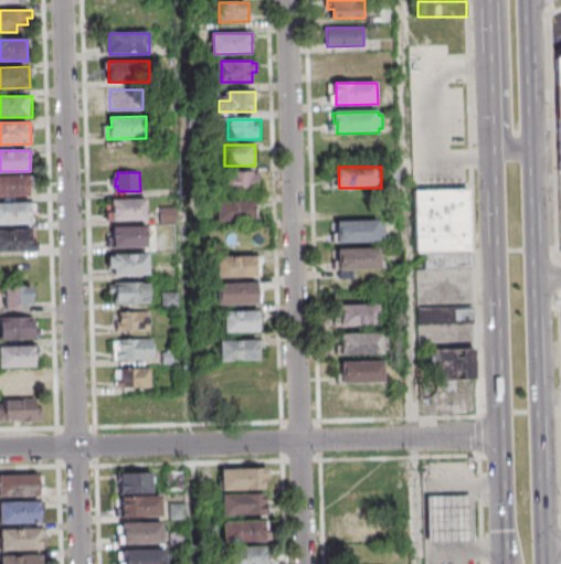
[(262,193),(262,172),(228,172),(228,193),(262,193)]
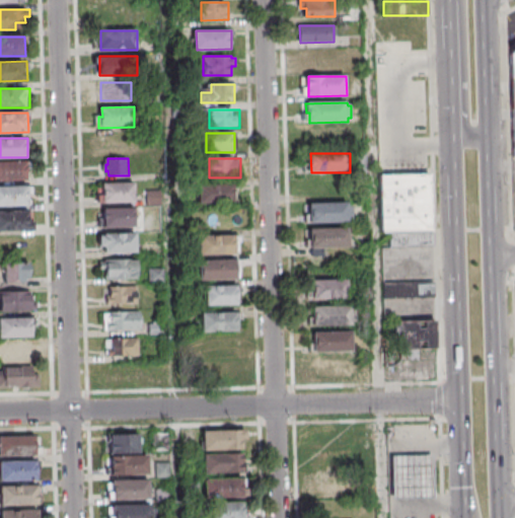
[(0,161),(0,180),(29,180),(28,161),(0,161)]
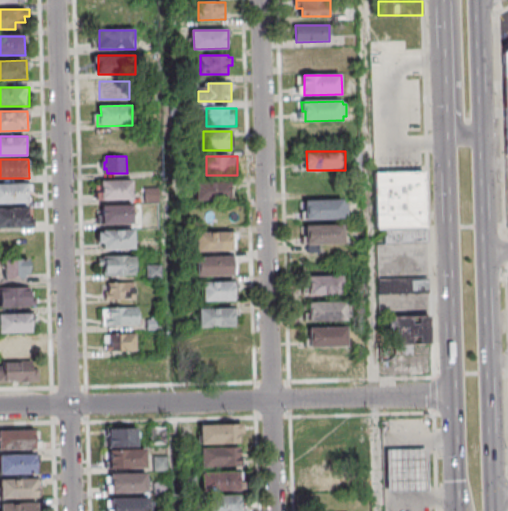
[(377,172),(378,230),(388,230),(389,244),(428,243),(426,171),(377,172)]
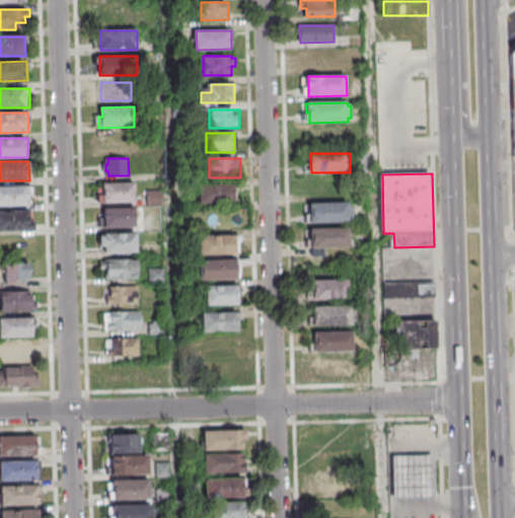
[(136,182),(104,183),(104,188),(99,188),(100,203),(136,203),(136,182)]
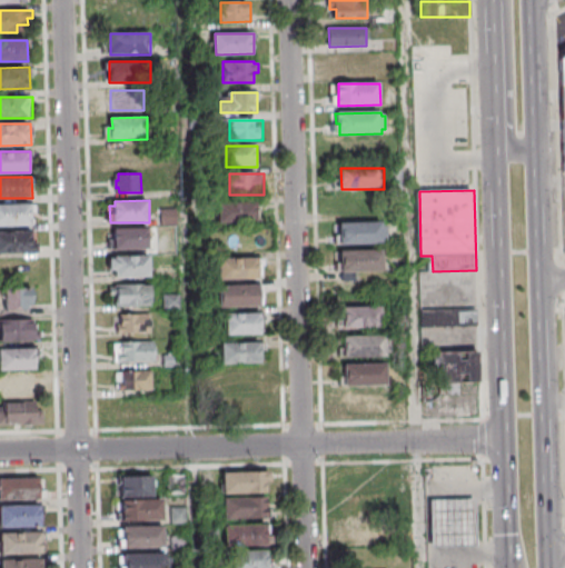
[(258,203),(219,203),(219,226),(258,226),(258,203)]
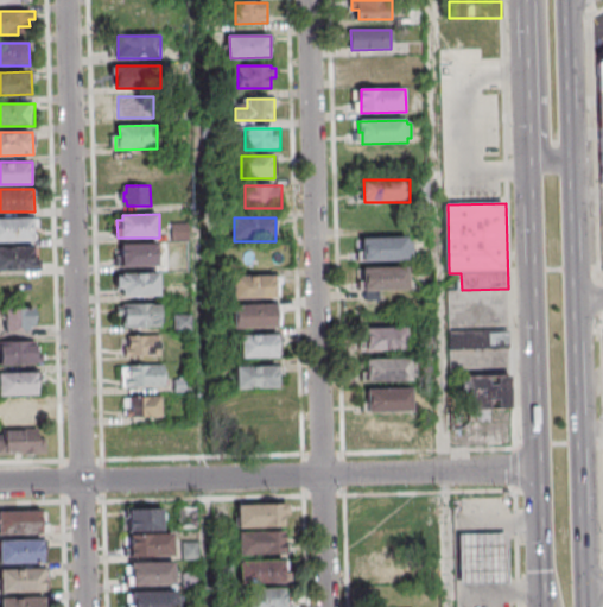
[(0,220),(0,242),(35,242),(35,219),(0,220)]
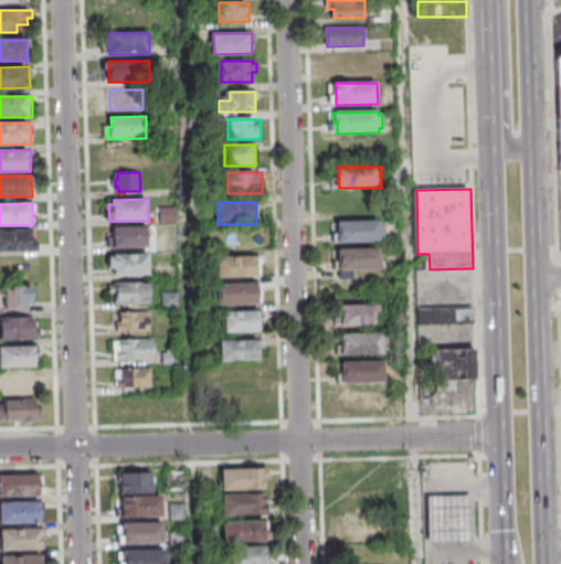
[(177,209),(162,209),(162,225),(178,224),(177,209)]
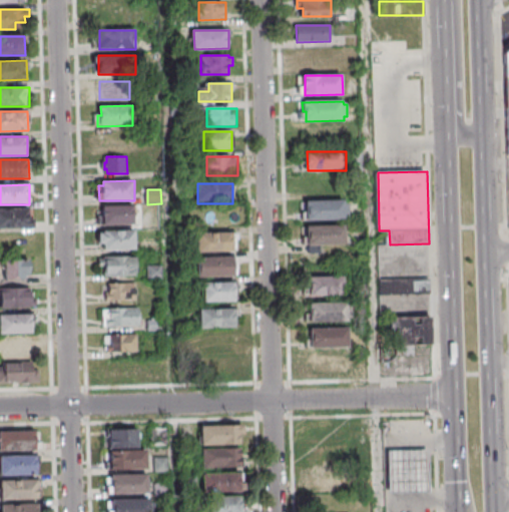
[(308,200),(308,221),(346,220),(346,216),(351,215),(350,203),(346,203),(346,199),(308,200)]
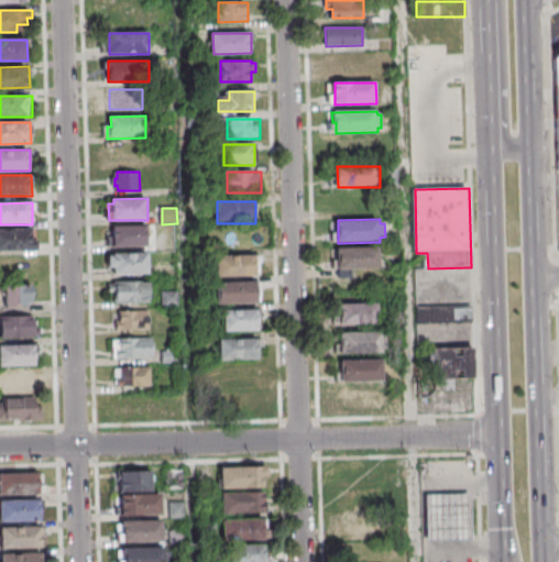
[(113,227),(114,248),(149,246),(148,226),(113,227)]
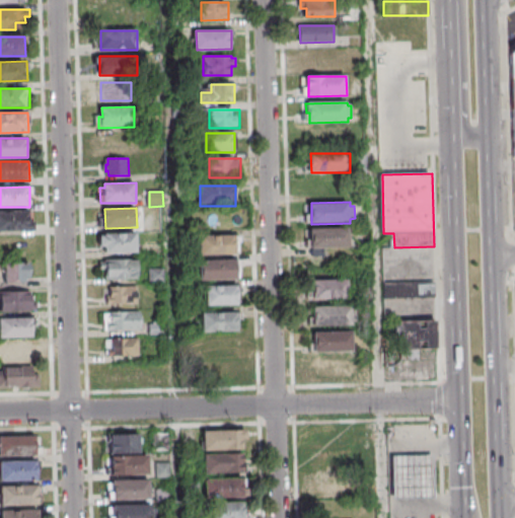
[(0,211),(0,230),(32,230),(32,211),(0,211)]
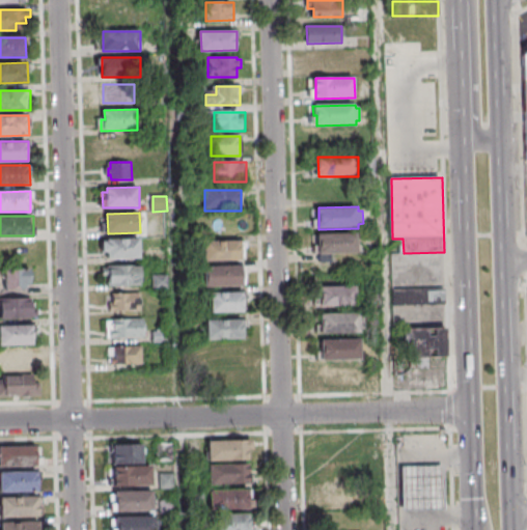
[(317,234),(317,253),(358,253),(358,233),(317,234)]
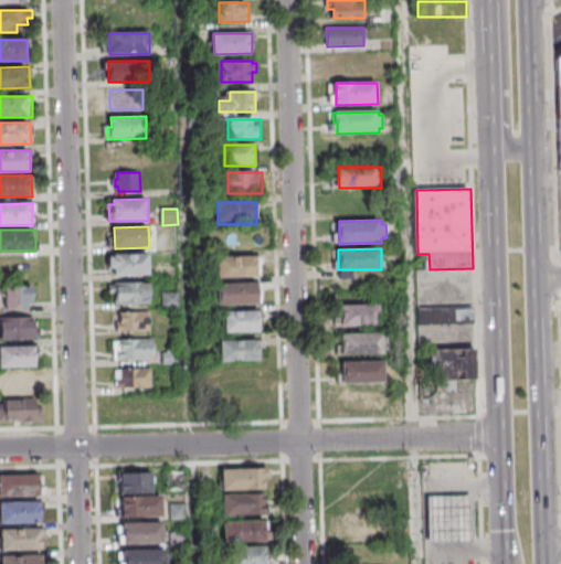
[(150,254),(115,255),(115,256),(109,256),(110,269),(115,269),(116,276),(151,275),(150,254)]
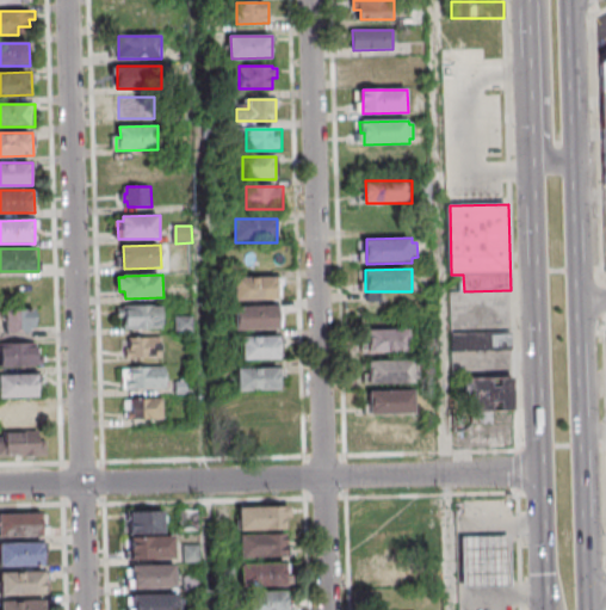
[(237,278),(237,301),(285,300),(285,277),(237,278)]
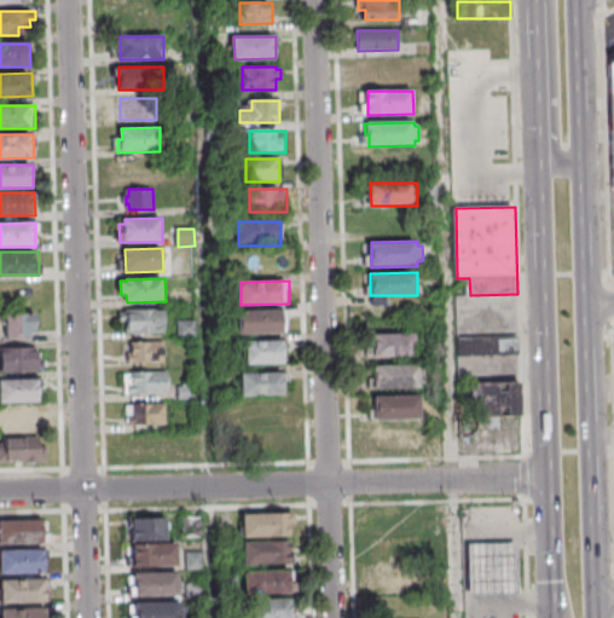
[(122,311),(166,311),(166,333),(128,334),(128,322),(122,322),(122,311)]
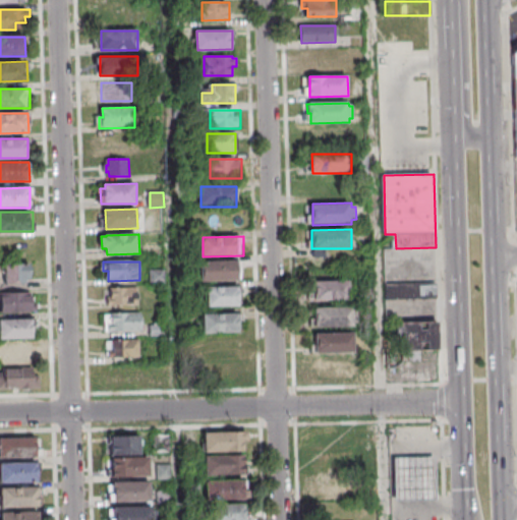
[(203,262),(203,281),(242,281),(242,262),(203,262)]
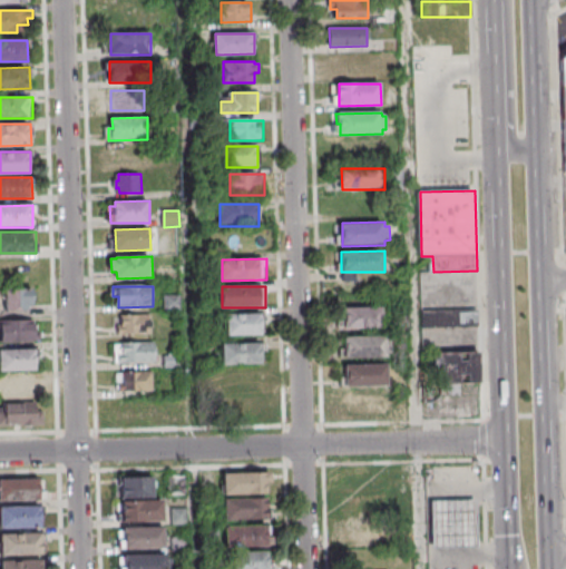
[(7,290),(7,311),(35,310),(33,288),(7,290)]
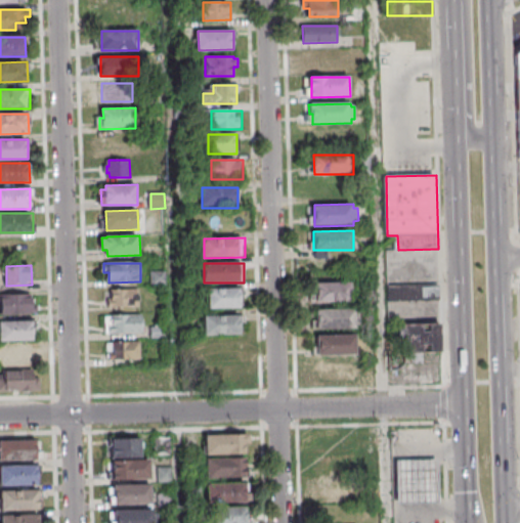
[(317,284),(317,295),(312,295),(313,301),(353,300),(352,282),(317,284)]
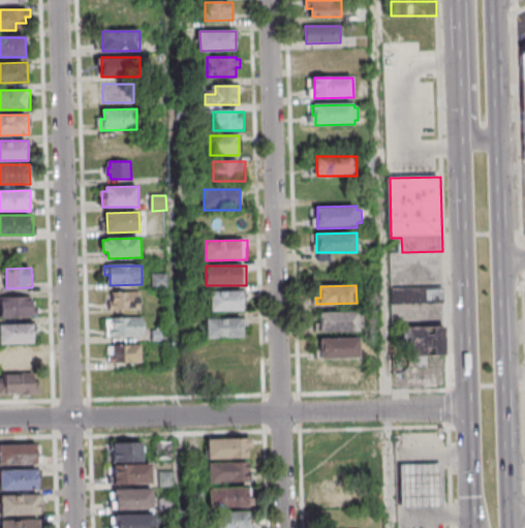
[(394,289),(394,304),(445,304),(445,288),(394,289)]
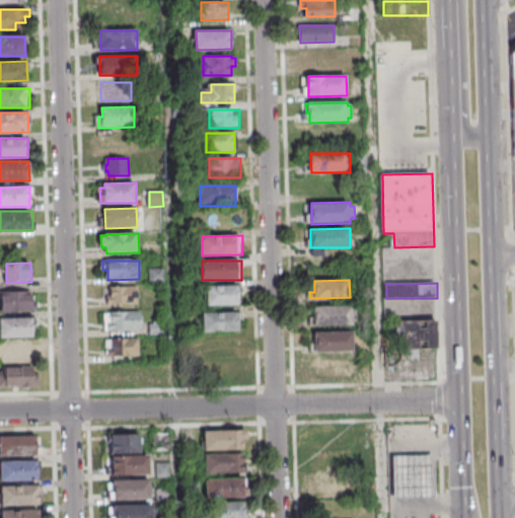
[(243,286),(208,287),(208,305),(239,305),(239,295),(243,295),(243,286)]
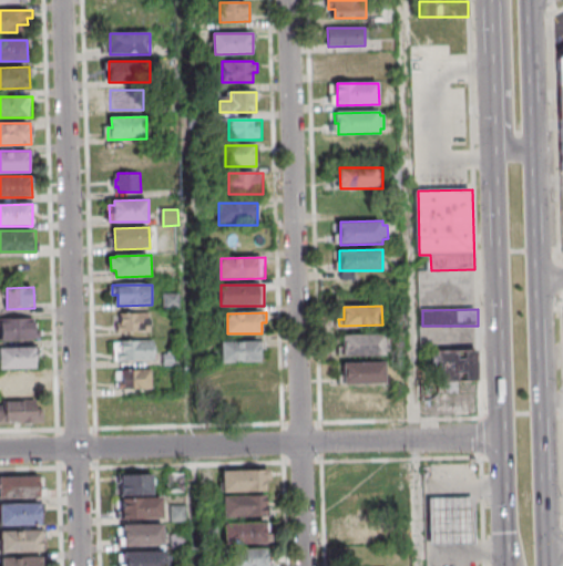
[(152,314),(122,314),(122,323),(118,323),(118,333),(152,332),(152,314)]
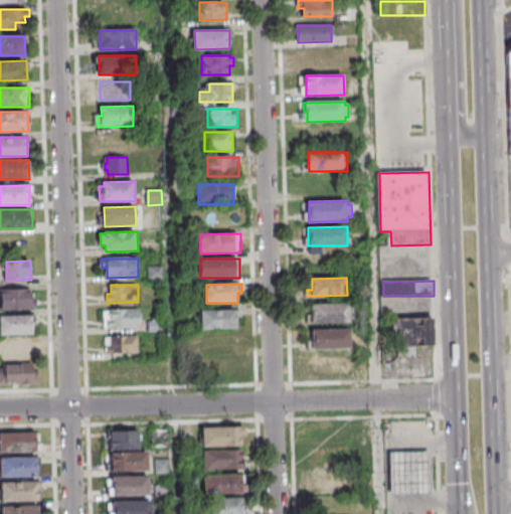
[(0,291),(1,310),(36,309),(36,290),(0,291)]
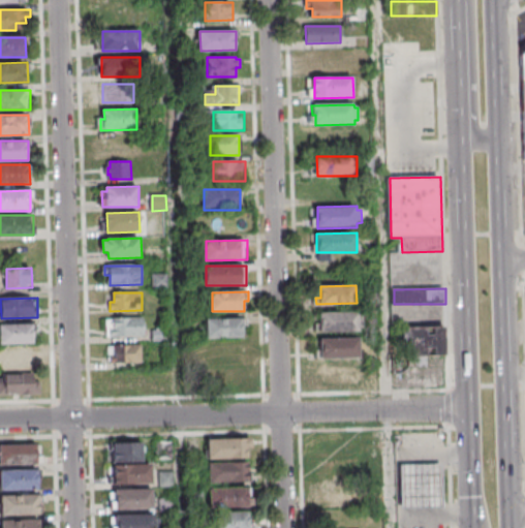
[(361,312),(321,312),(321,333),(361,333),(361,312)]
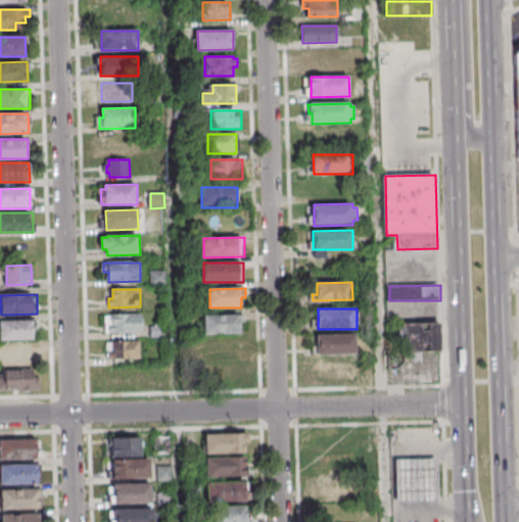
[(143,315),(107,316),(107,333),(143,332),(143,327),(147,327),(147,320),(143,320),(143,315)]
